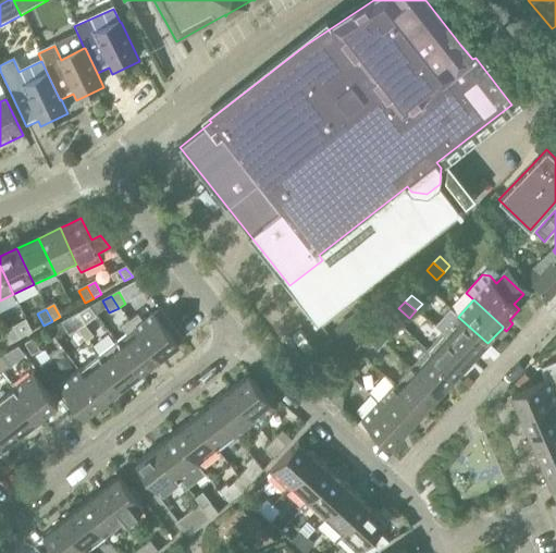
[(159,310),(141,323),(136,316),(130,322),(135,329),(159,360),(183,342),(159,310)]
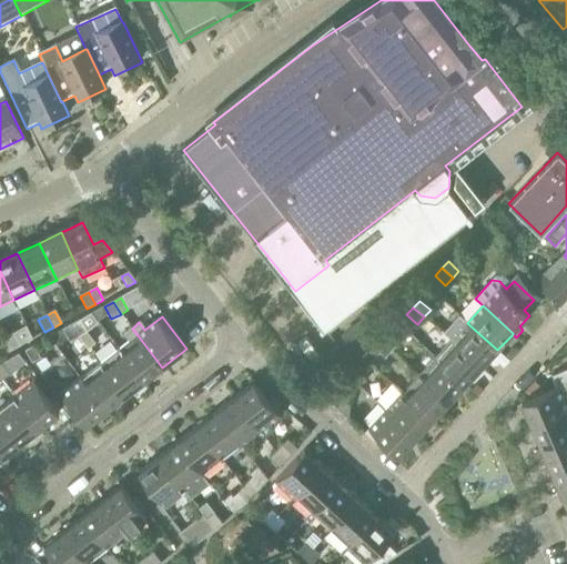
[(79,321),(71,325),(78,338),(85,333),(79,321)]
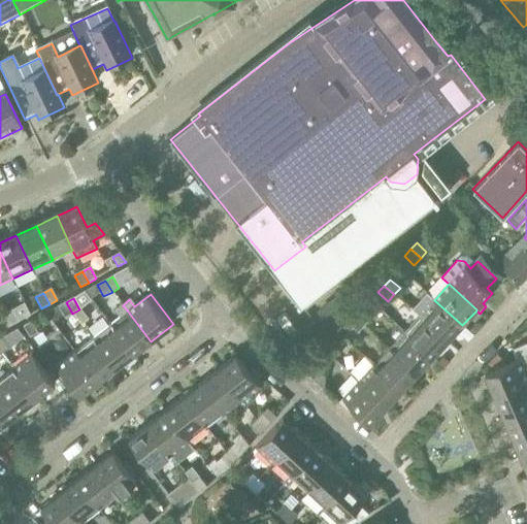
[(447,342),(462,325),(434,300),(419,317),(447,342)]
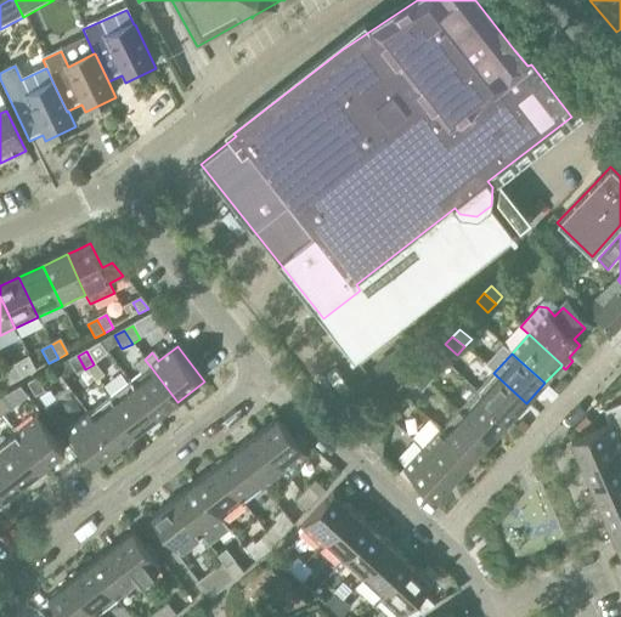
[(68,362),(75,375),(85,369),(78,356),(68,362)]
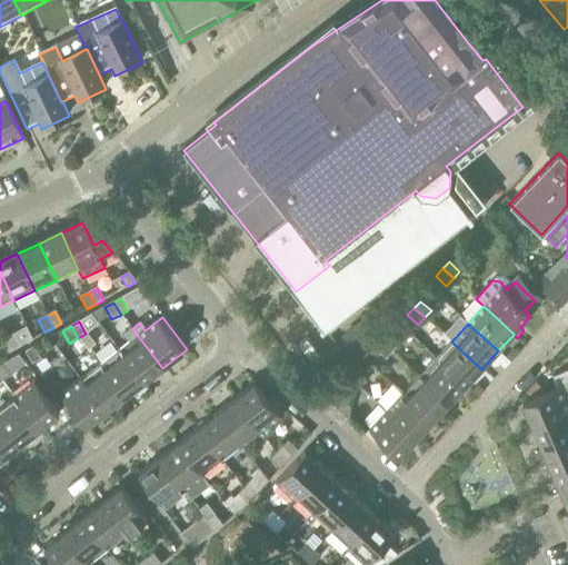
[(11,352),(20,347),(20,348),(32,340),(26,328),(5,339),(11,352)]
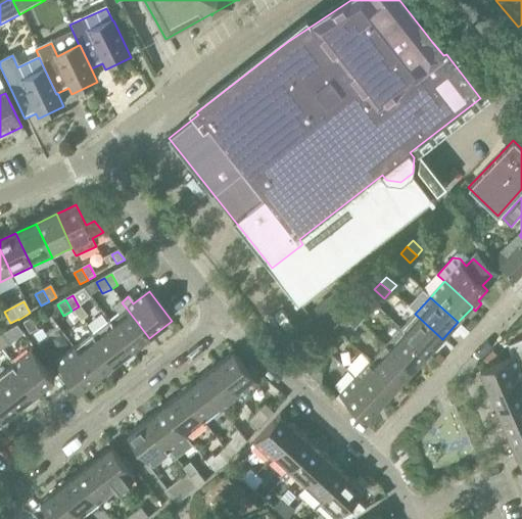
[(149,338),(127,309),(122,302),(113,309),(117,315),(109,322),(133,351),(149,338)]
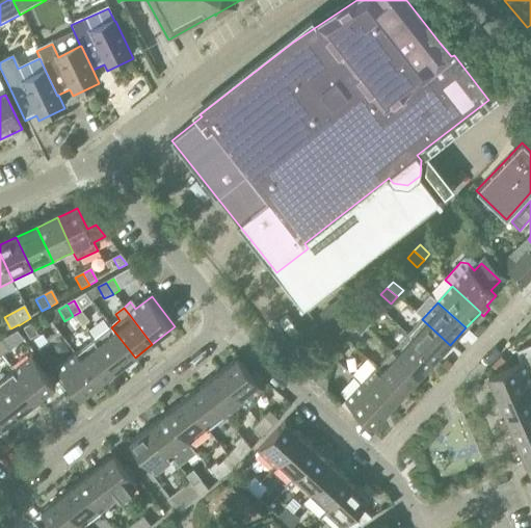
[(363,314),(356,320),(367,330),(372,323),(363,314)]
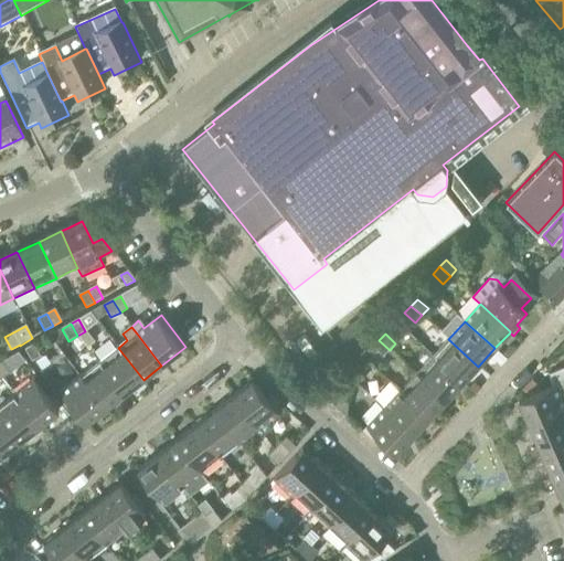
[(0,349),(3,355),(11,349),(4,337),(0,339),(0,349)]
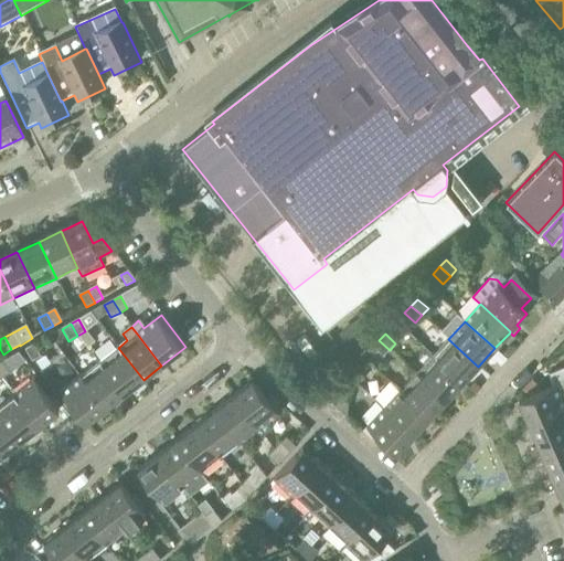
[(432,357),(461,384),(478,367),(448,339),(432,357)]
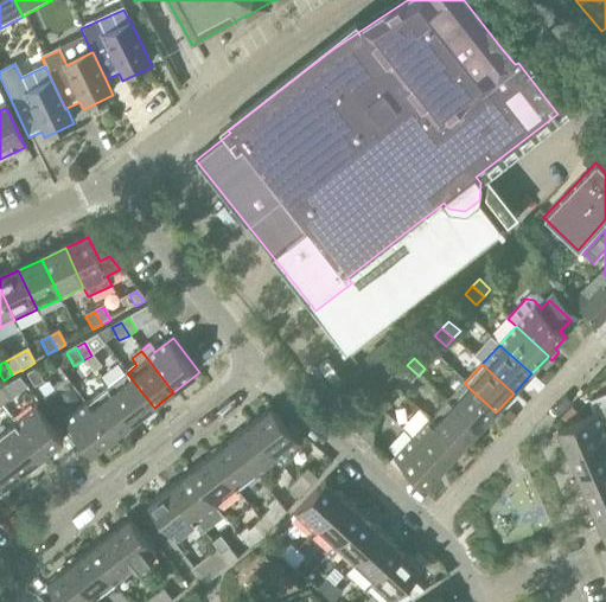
[(412,384),(419,376),(407,365),(400,373),(412,384)]
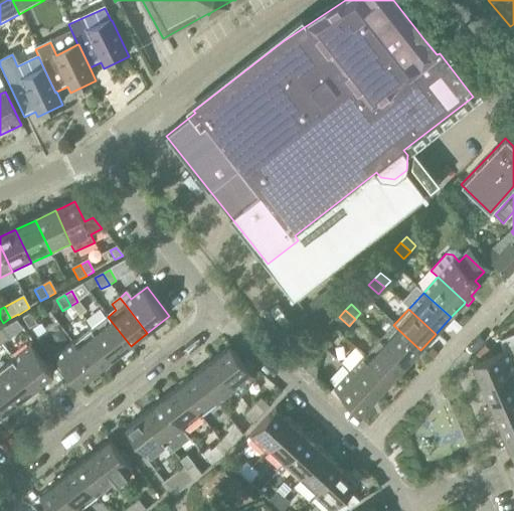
[(22,319),(28,330),(36,326),(30,314),(22,319)]
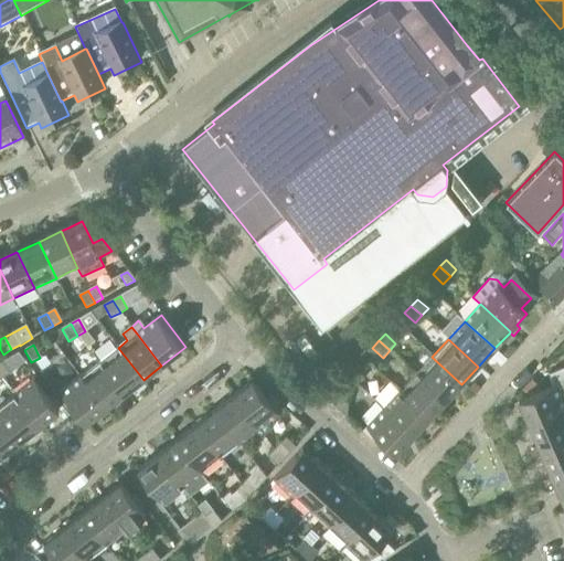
[(118,348),(98,363),(124,395),(144,380),(118,348)]
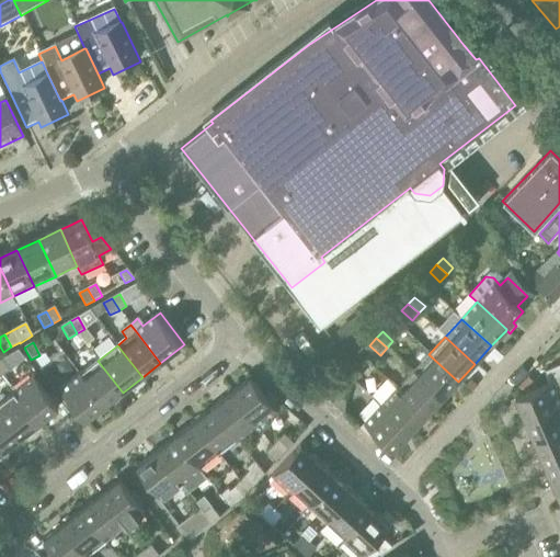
[(442,399),(458,382),(429,354),(412,372),(442,399)]
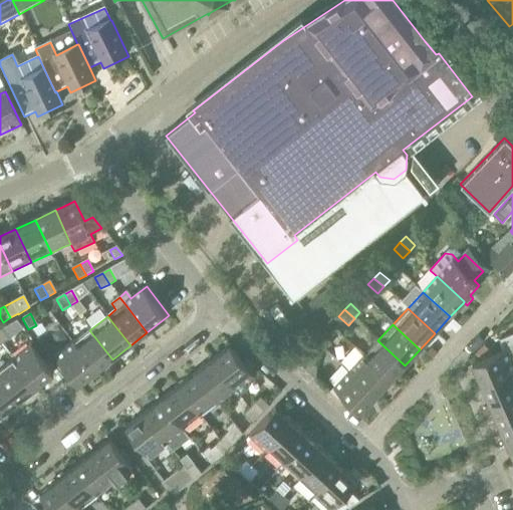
[(330,338),(336,332),(330,327),(324,333),(330,338)]
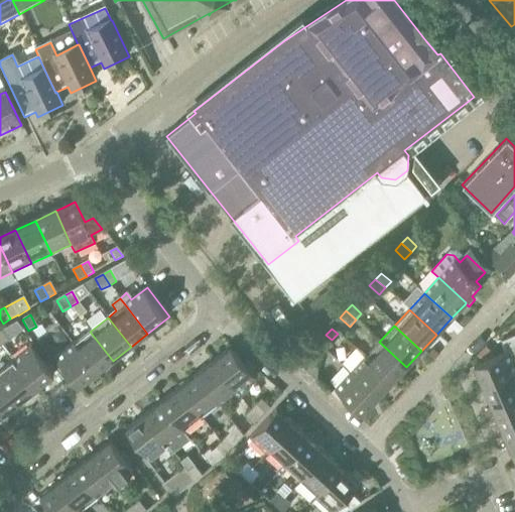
[(0,345),(1,346),(8,342),(1,331),(0,331),(0,345)]
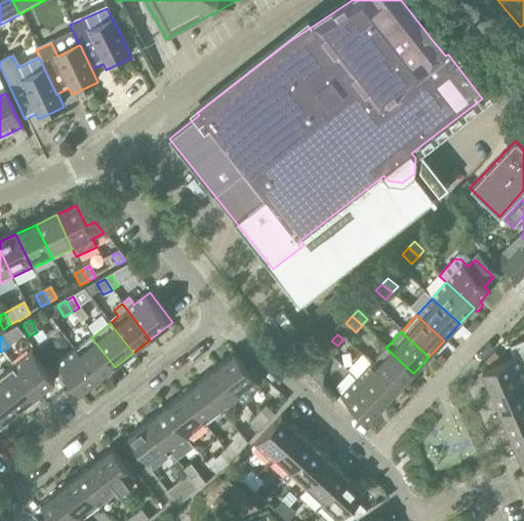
[(97,381),(115,367),(91,337),(74,351),(97,381)]
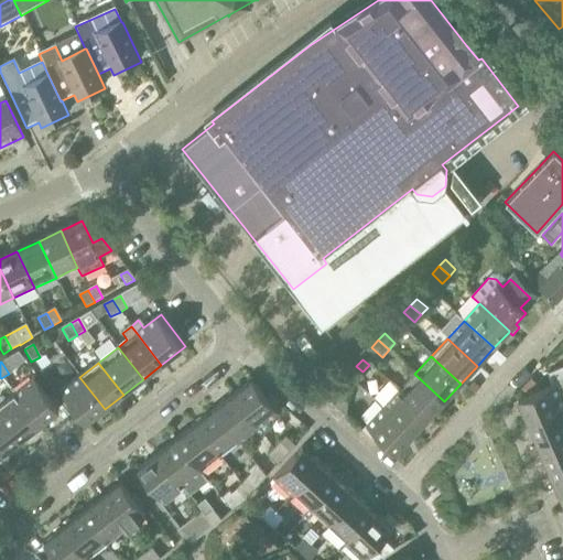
[(353,368),(346,375),(357,384),(363,378),(353,368)]
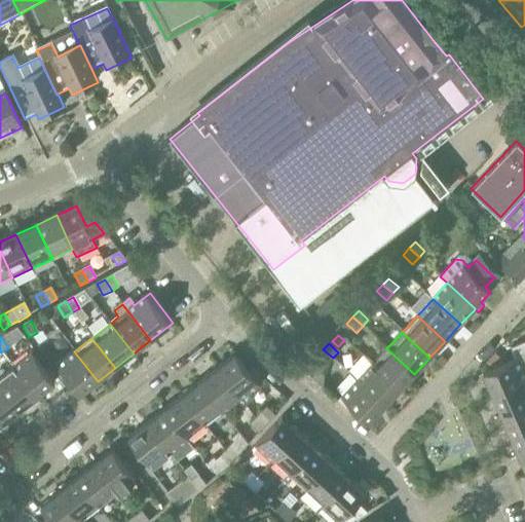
[(491,395),(524,379),(524,343),(511,349),(515,360),(482,374),(491,395)]
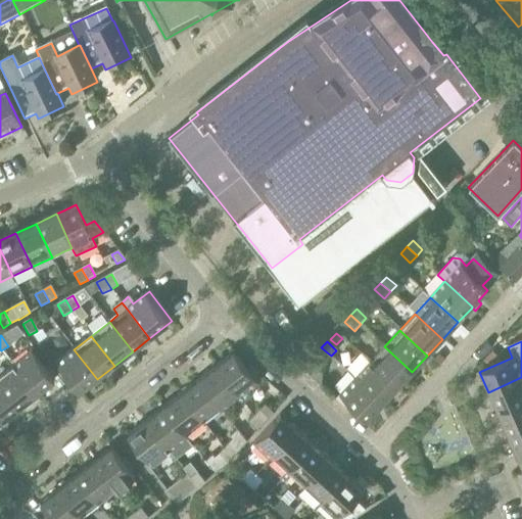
[(370,362),(397,387),(412,372),(384,346),(370,362)]
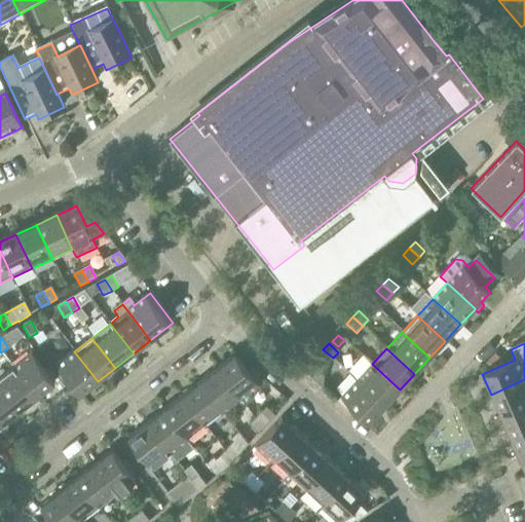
[(326,365),(333,358),(323,349),(316,357),(326,365)]
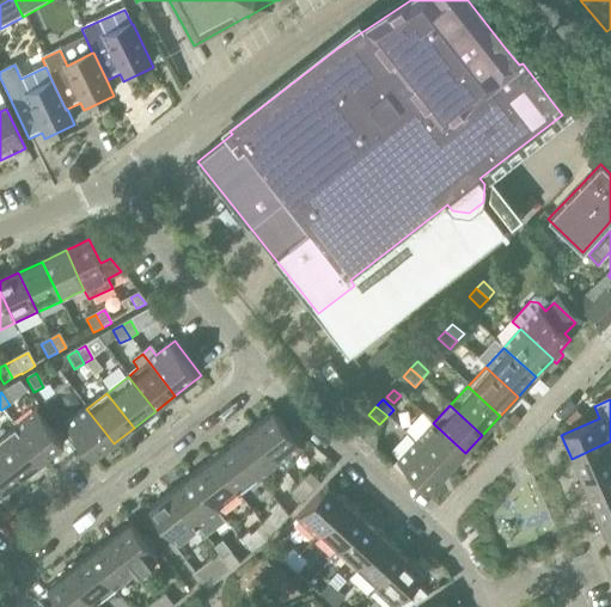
[(92,460),(114,443),(86,409),(65,425),(92,460)]
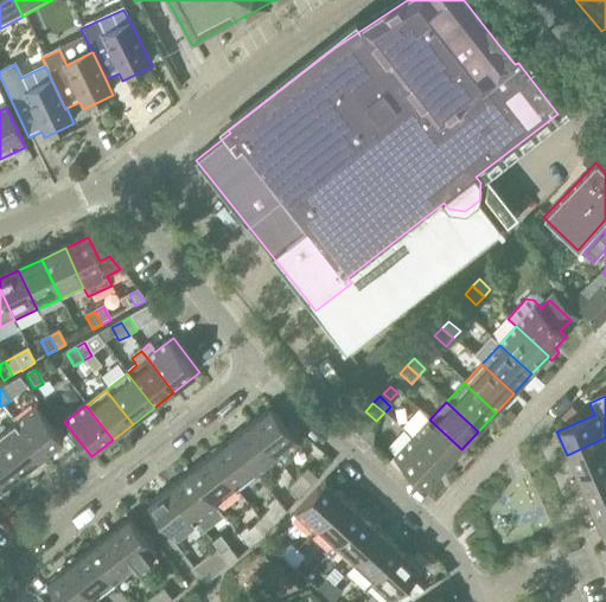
[(14,424),(42,459),(62,442),(34,408),(14,424)]
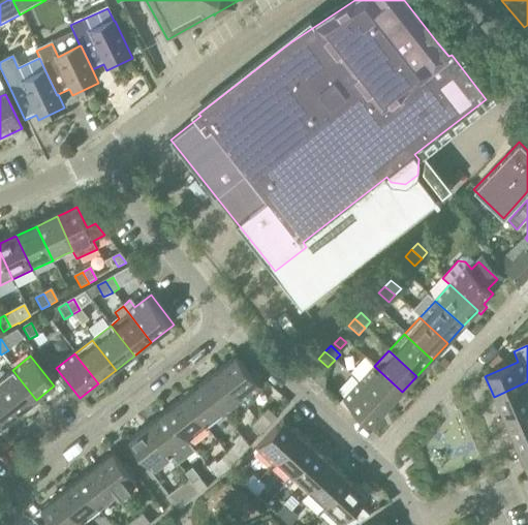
[(236,358),(218,371),(242,401),(259,388),(236,358)]
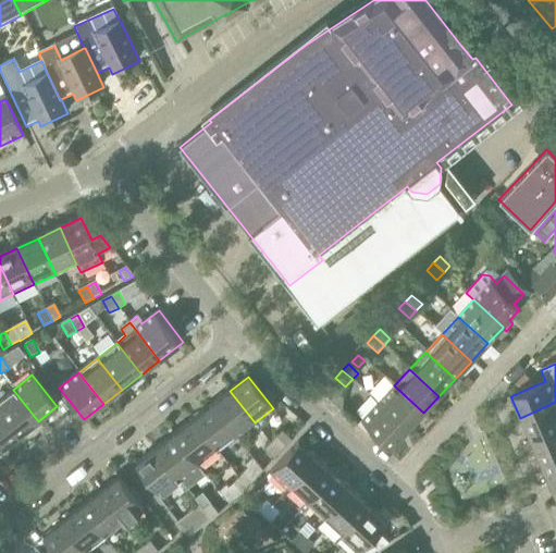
[(314,377),(306,386),(316,395),(324,385),(314,377)]
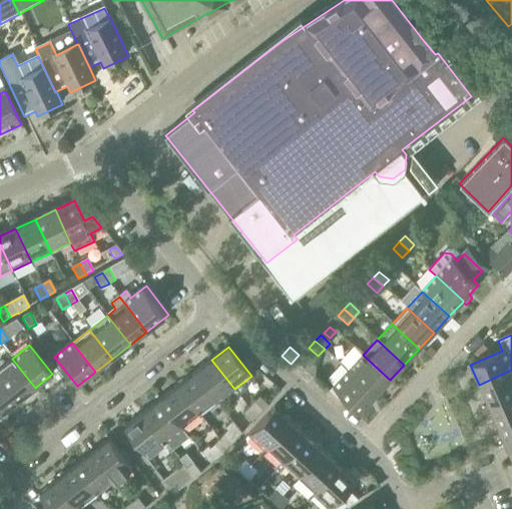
[(473,355),(479,361),(488,352),(482,347),(473,355)]
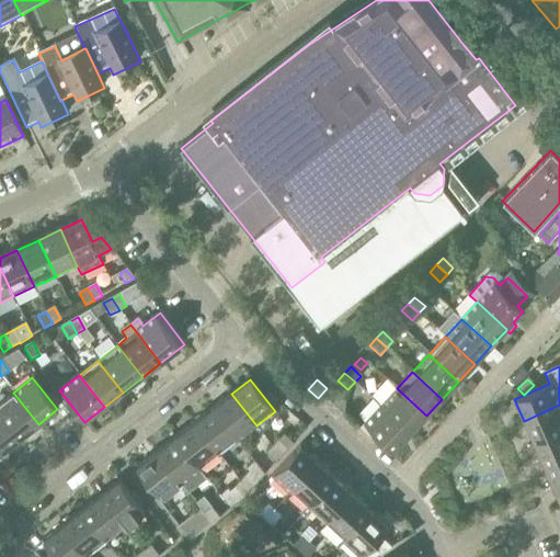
[(397,388),(380,406),(410,433),(426,416),(397,388)]
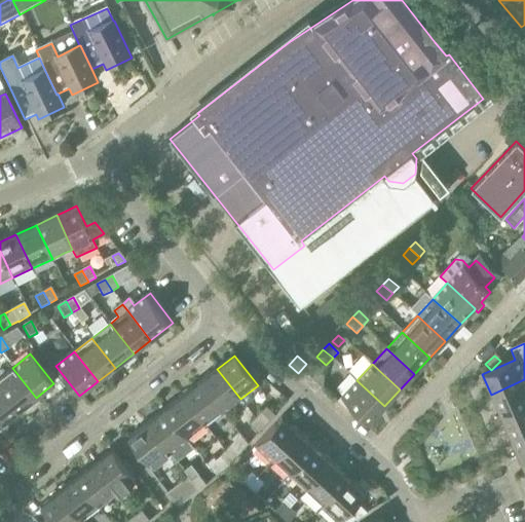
[(0,387),(19,411),(36,398),(12,368),(0,376),(0,387)]
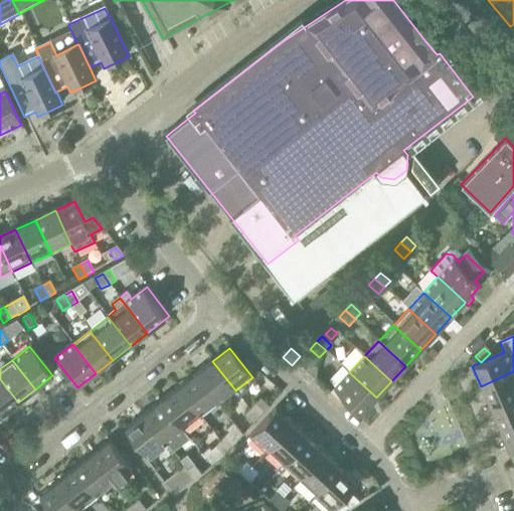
[(212,361),(195,375),(217,404),(235,390),(212,361)]
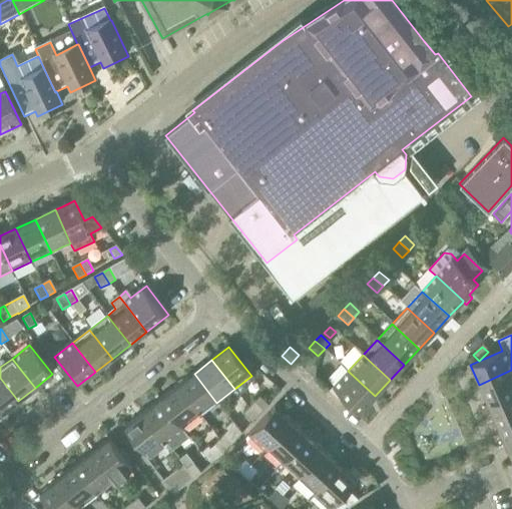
[(511,394),(511,370),(479,385),(488,405),(511,394)]
